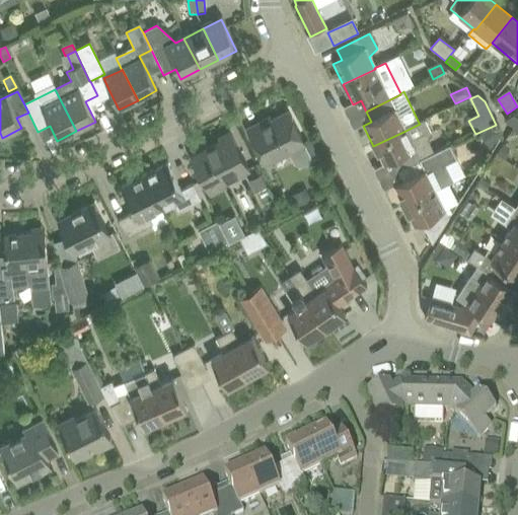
[(246,131),(255,149),(264,164),(287,152),(294,166),(298,168),(303,168),(307,166),(309,162),(310,158),(289,116),(264,129),(261,124),(246,131)]
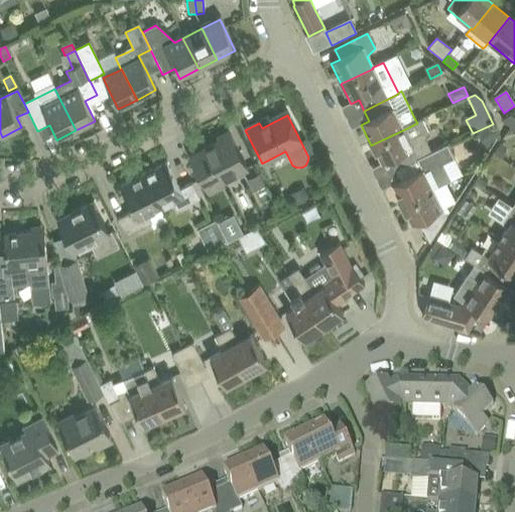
[(501,123),(510,129),(514,131),(514,121),(509,118),(501,123)]
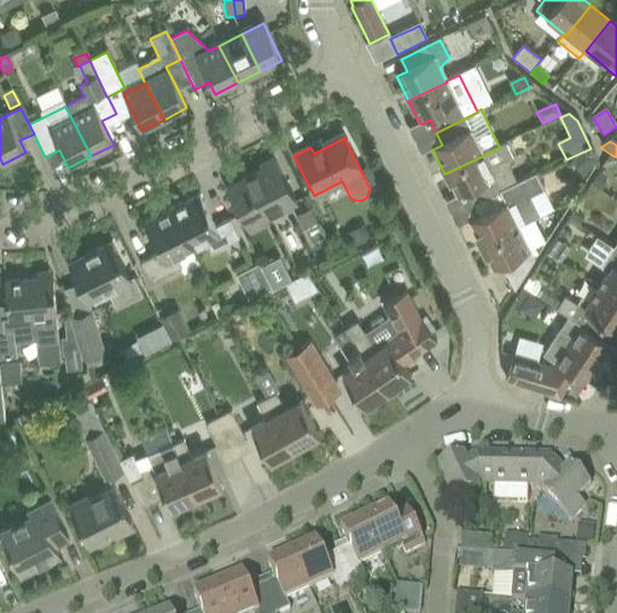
[(483,156),(444,174),(457,198),(466,193),(472,206),(517,185),(506,161),(511,158),(505,144),(499,146),(500,147),(483,156)]
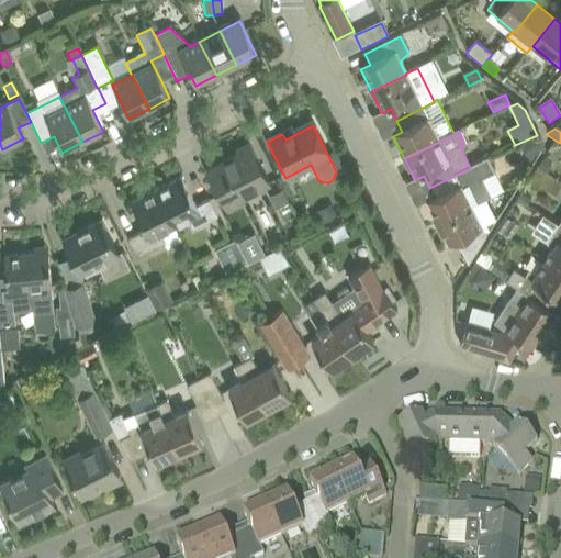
[(541,151),(531,140),(520,149),(530,160),(541,151)]
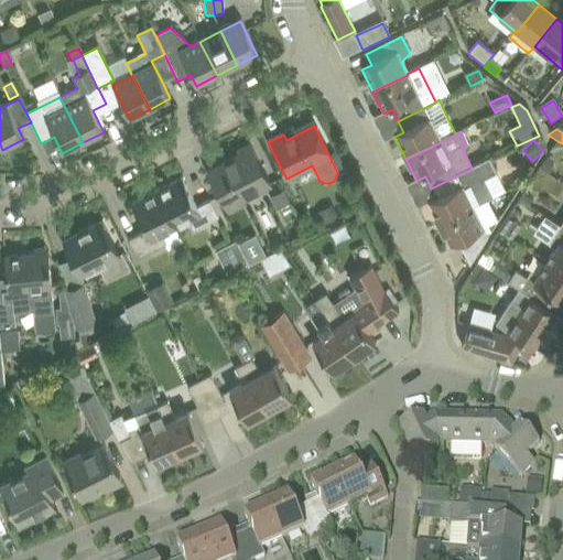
[(208,173),(218,192),(229,214),(245,206),(241,201),(270,186),(261,171),(251,151),(208,173)]
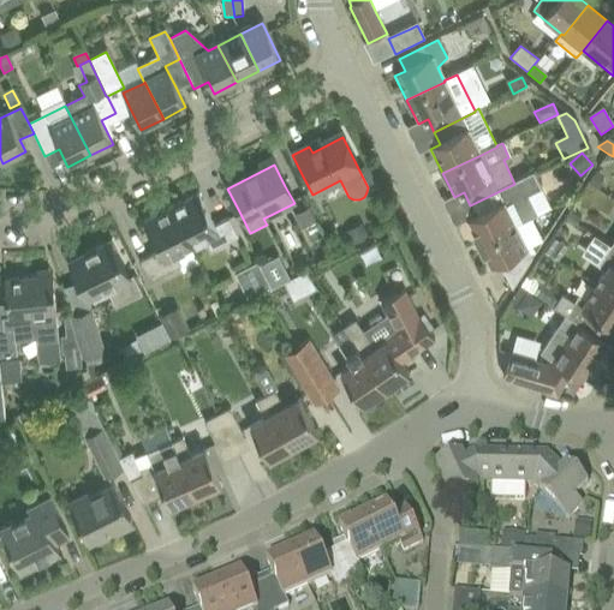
[(514,184),(470,205),(476,217),(466,222),(478,246),(517,228),(516,226),(550,209),(534,175),(514,184)]
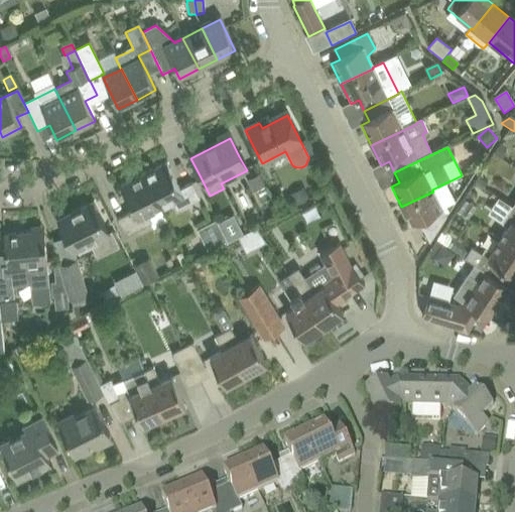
[(166,164),(143,175),(160,211),(173,204),(177,212),(200,201),(191,185),(180,192),(166,164)]
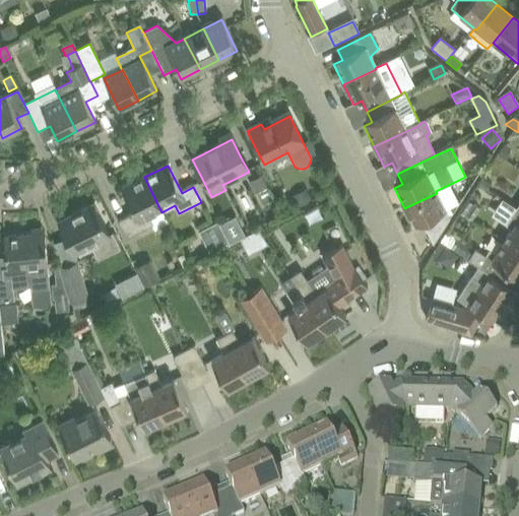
[(117,222),(126,240),(153,227),(149,218),(161,212),(144,177),(121,189),(134,214),(117,222)]
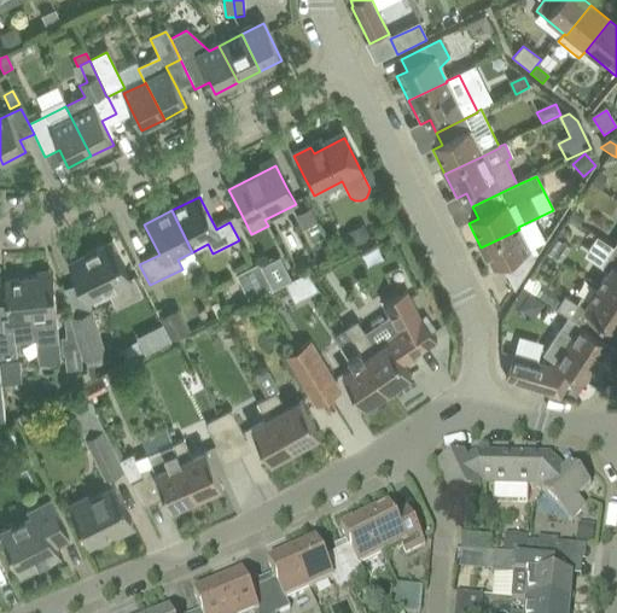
[(349,235),(358,251),(372,244),(364,227),(349,235)]
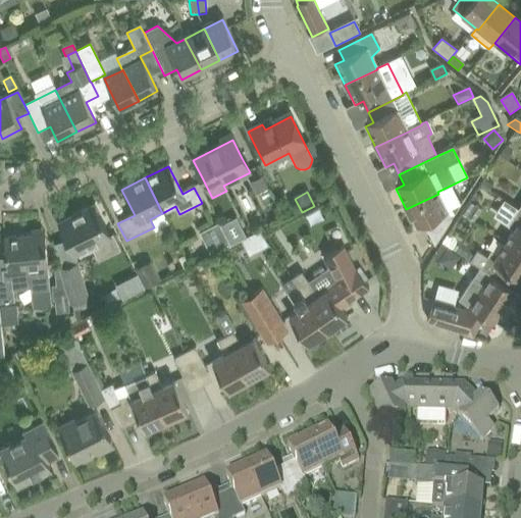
[(438,194),(406,209),(416,229),(439,218),(446,230),(452,221),(449,214),(438,194)]
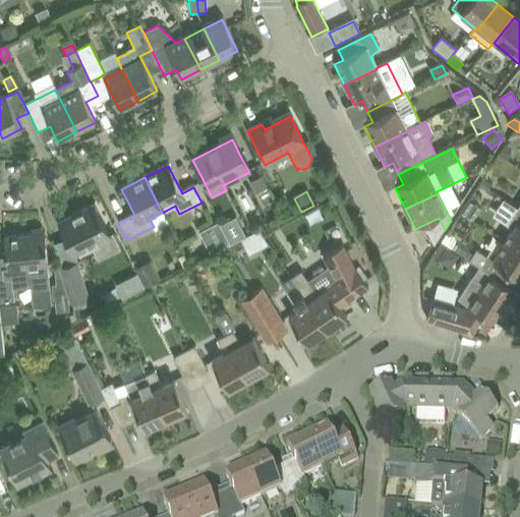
[(503,200),(492,218),(513,231),(505,243),(519,253),(519,212),(517,211),(517,210),(503,200)]
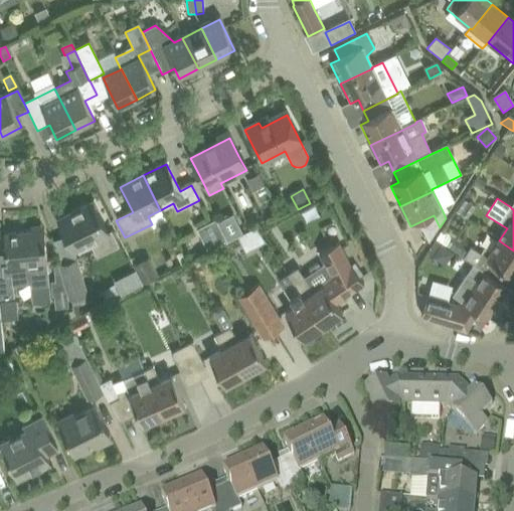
[(260,207),(267,223),(279,217),(272,201),(260,207)]
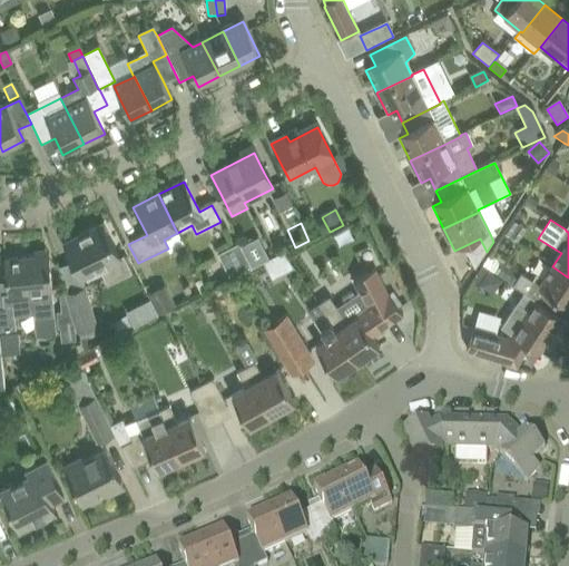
[(504,236),(518,244),(527,231),(513,223),(504,236)]
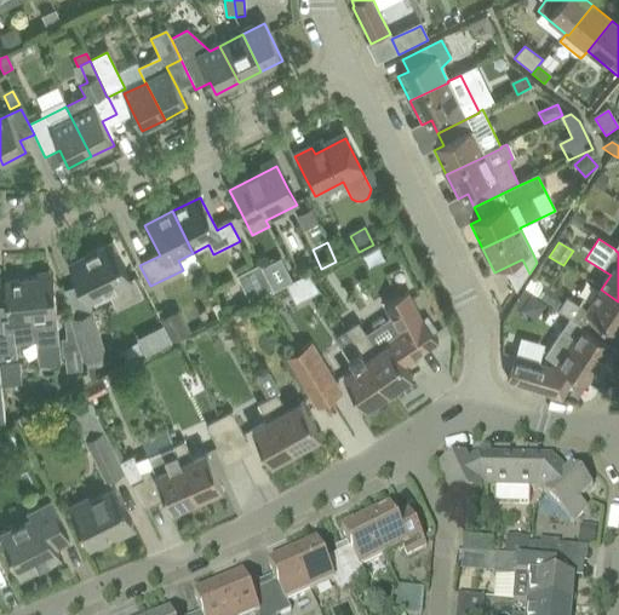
[(105,297),(108,295),(115,311),(143,298),(133,280),(130,282),(122,268),(112,246),(82,260),(85,264),(73,270),(84,292),(86,299),(103,291),(105,297)]
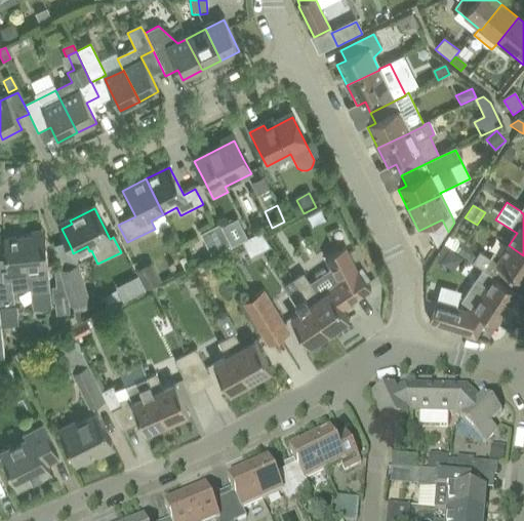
[(232,248),(219,226),(201,235),(212,258),(232,248)]
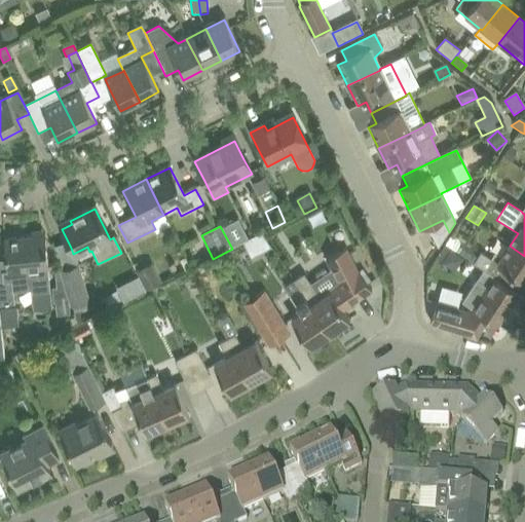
[(247,246),(255,256),(268,245),(260,234),(247,246)]
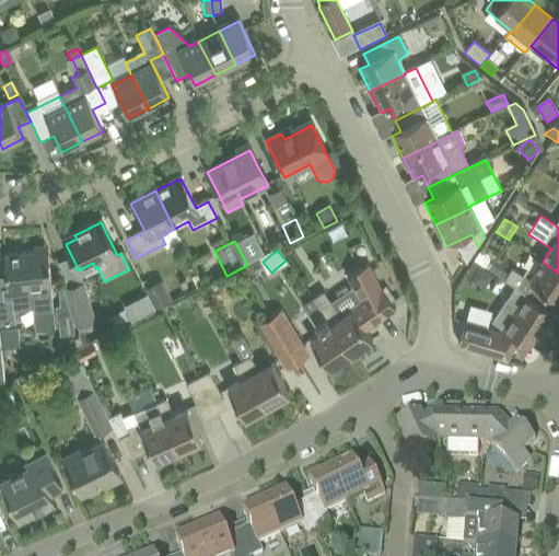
[(0,331),(15,329),(13,312),(33,310),(32,300),(51,298),(50,287),(51,287),(50,280),(48,258),(35,259),(35,254),(4,256),(7,279),(0,280),(0,331)]
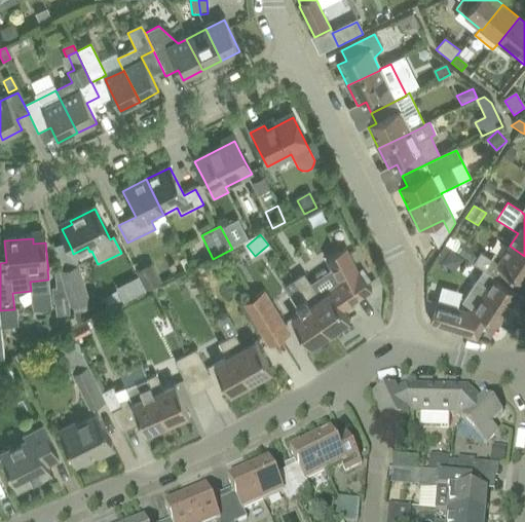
[(473,265),(483,271),(498,282),(505,271),(524,284),(524,256),(510,246),(501,259),(495,255),(491,260),(480,253),(473,265)]
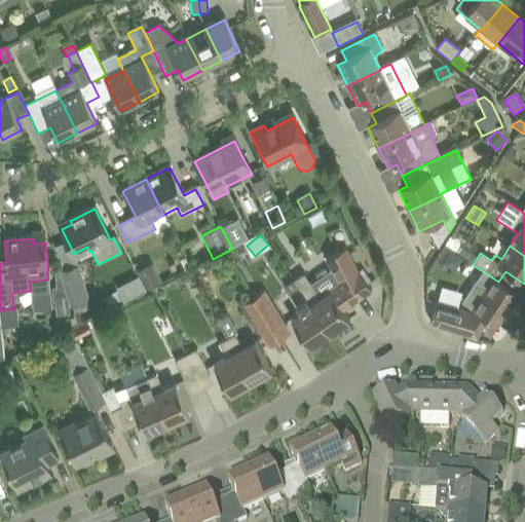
[(346,251),(326,260),(339,287),(340,288),(352,306),(371,293),(359,273),(358,274),(346,251)]
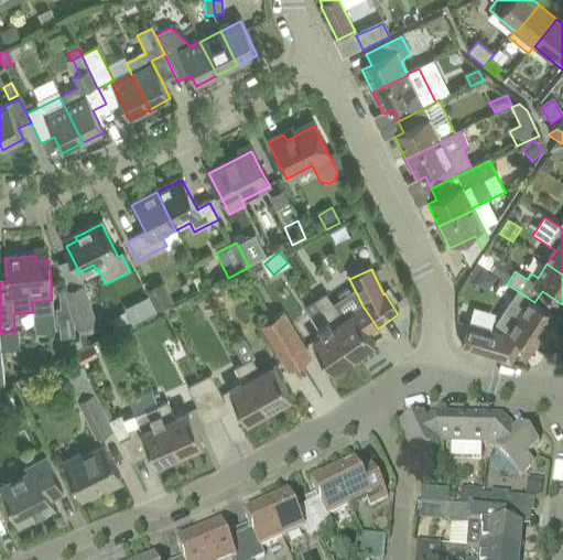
[(147,293),(149,298),(150,300),(157,313),(193,295),(186,283),(177,288),(173,279),(147,293)]
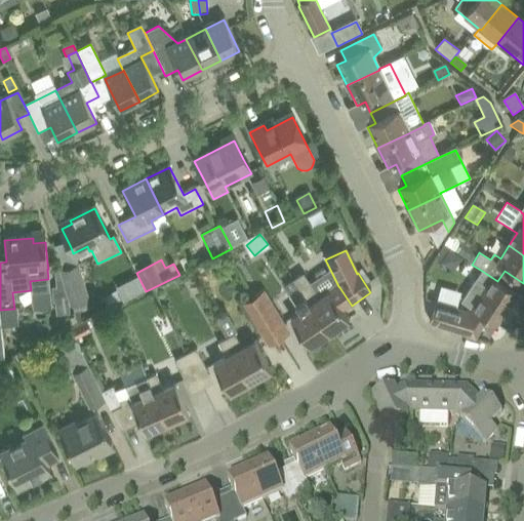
[(77,268),(62,273),(74,314),(89,309),(77,268)]
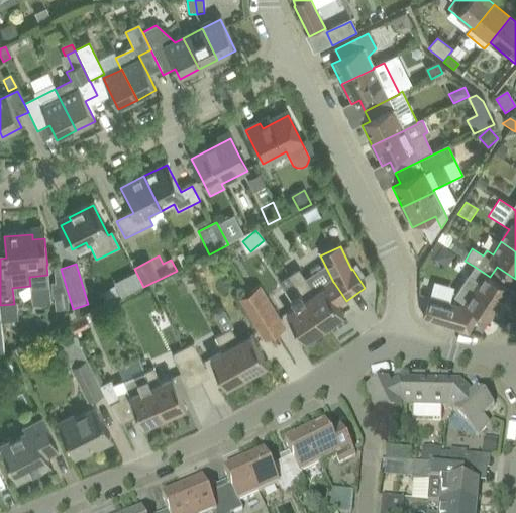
[(475,267),(470,277),(450,305),(429,299),(423,319),(427,322),(466,334),(467,333),(465,332),(467,326),(471,327),(478,315),(489,322),(510,290),(490,277),(475,267)]
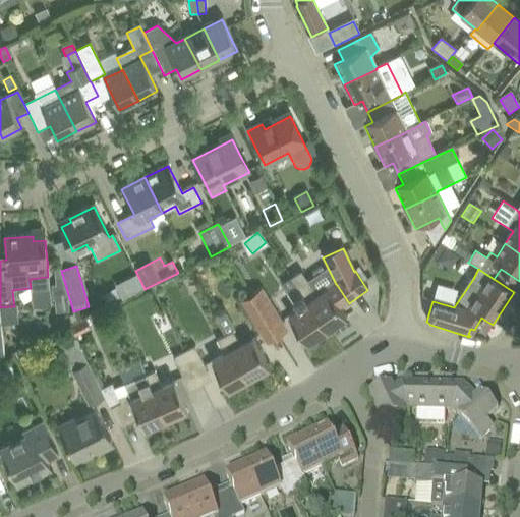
[(61,271),(54,271),(56,286),(50,286),(52,301),(54,301),(56,313),(69,312),(73,311),(61,271)]
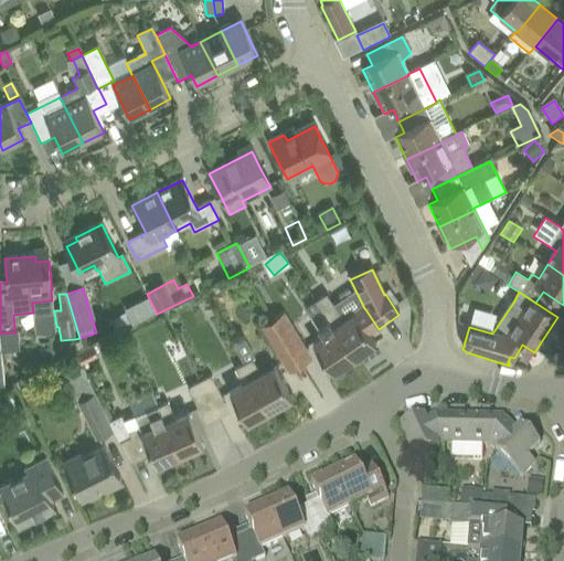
[(326,295),(315,303),(355,361),(376,347),(369,336),(379,329),(365,309),(364,308),(344,323),(326,295)]
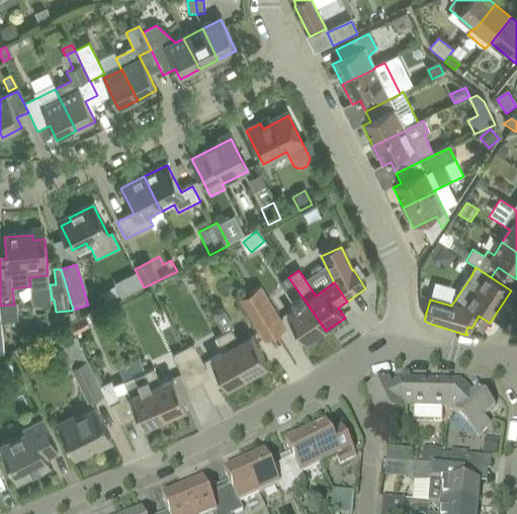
[(144,287),(138,275),(117,285),(123,297),(144,287)]
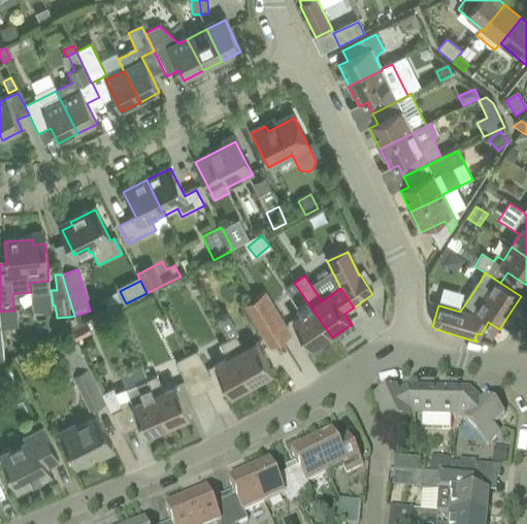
[(332,337),(294,283),(285,289),(302,315),(292,322),(300,333),(311,351),(332,337)]
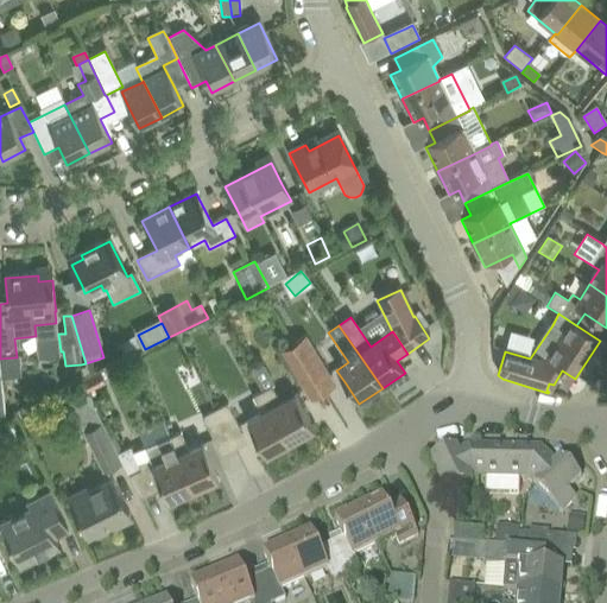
[(134,357),(140,369),(179,349),(174,337),(134,357)]
